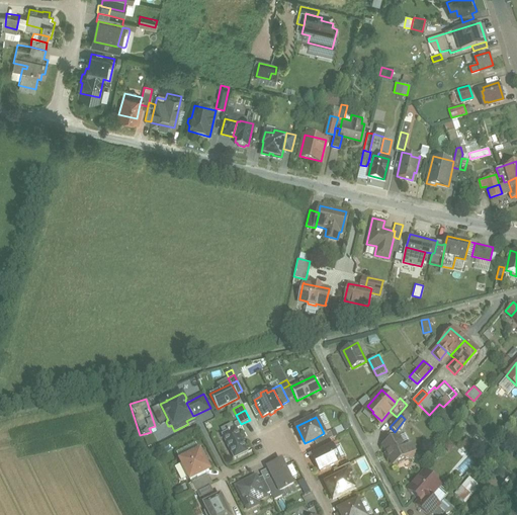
[(236,427),(230,430),(229,430),(228,430),(228,431),(222,434),(234,458),(248,451),(236,427)]
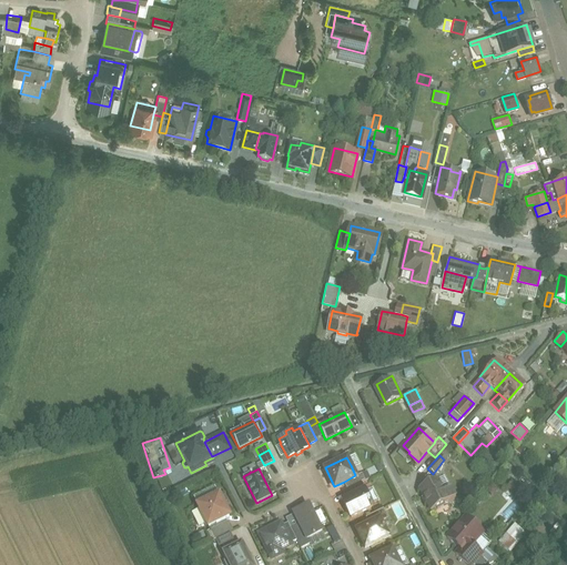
[(355,475),(344,482),(347,487),(361,481),(365,478),(362,472),(356,474),(357,475),(355,475)]
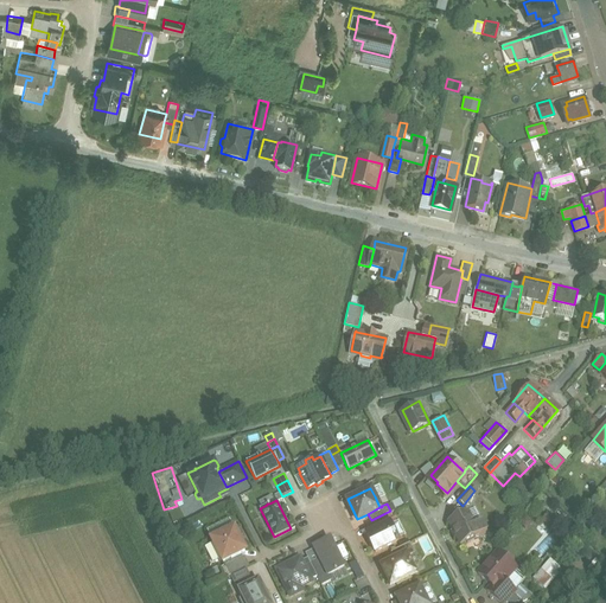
[(474,524),(467,510),(448,519),(460,543),(485,530),(480,521),(474,524)]
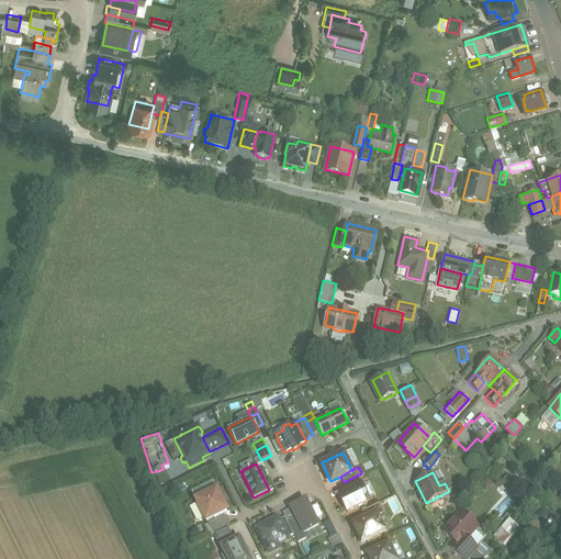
[(513,481),(506,473),(501,479),(507,487),(513,481)]
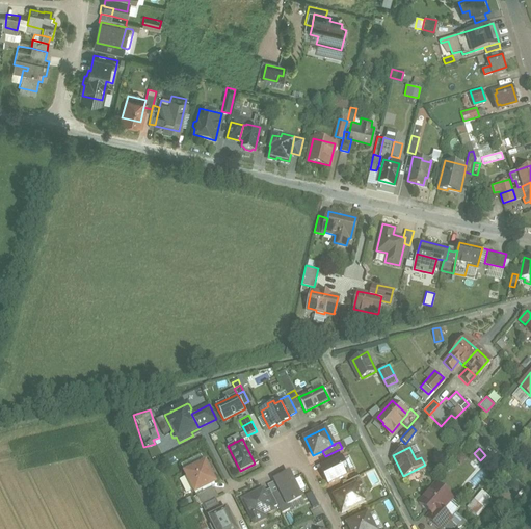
[(325,456),(321,458),(324,466),(341,457),(338,450),(325,456)]
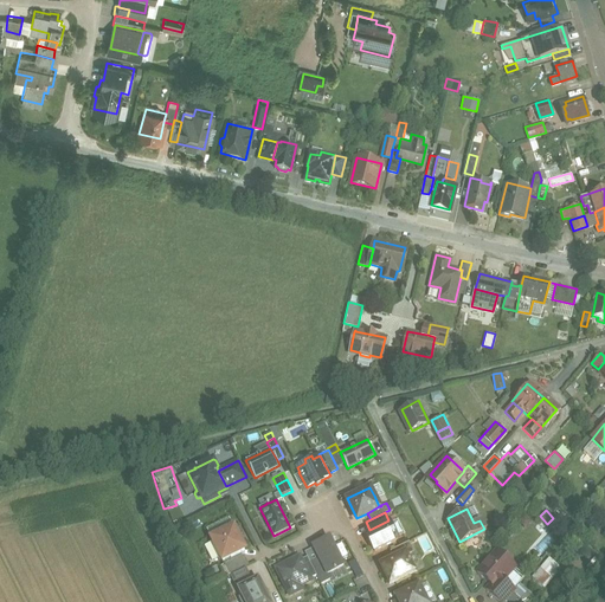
[(525,515),(519,518),(523,526),(529,522),(525,515)]
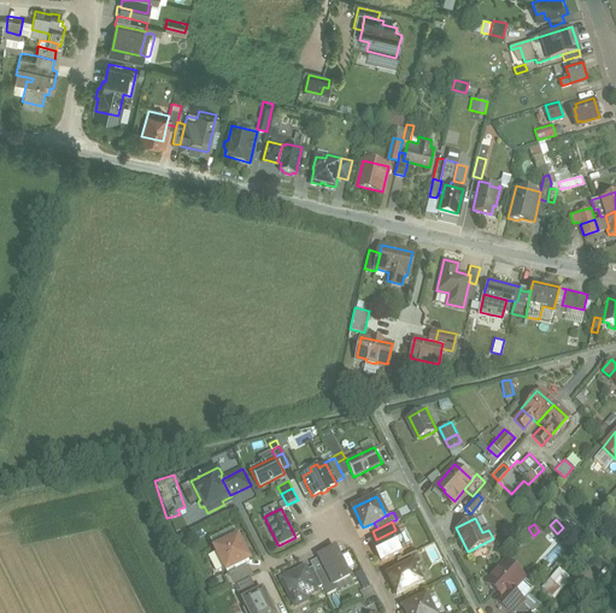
[(376,540),(373,542),(381,560),(405,548),(396,530),(376,540)]
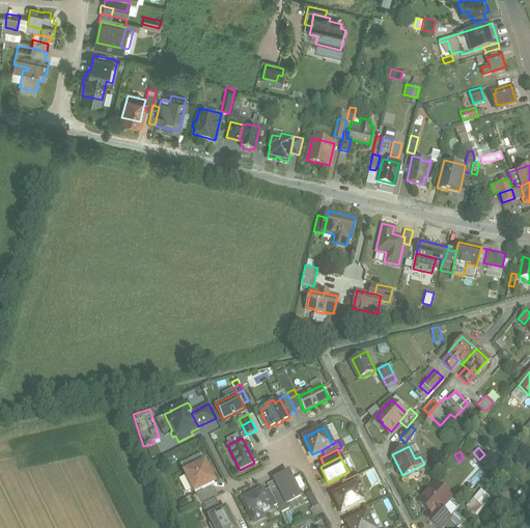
[(204,462),(185,472),(187,476),(186,476),(191,488),(193,487),(195,491),(212,482),(214,481),(204,462)]
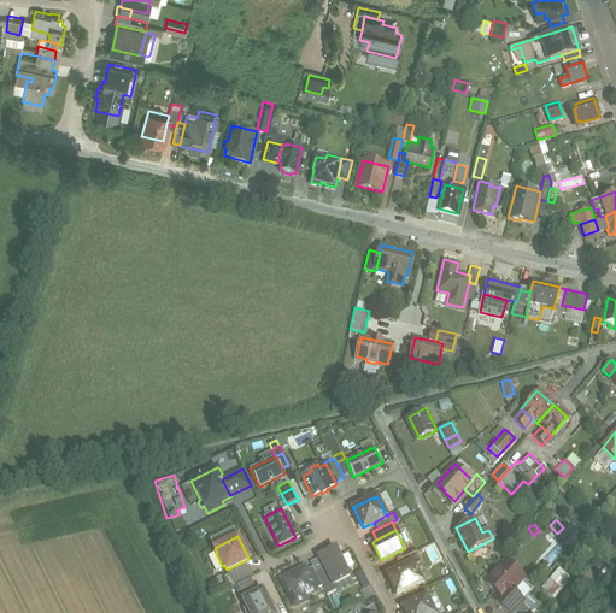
[(348,577),(334,548),(318,555),(324,567),(333,584),(334,584),(348,577)]
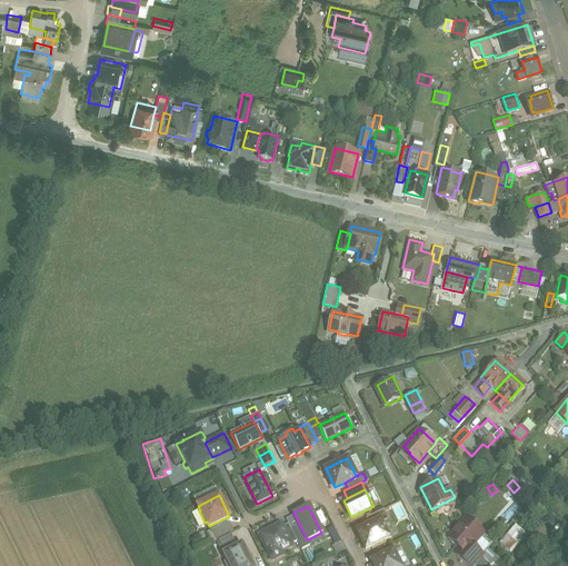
[(384,508),(366,517),(369,524),(380,518),(381,522),(389,517),(384,508)]
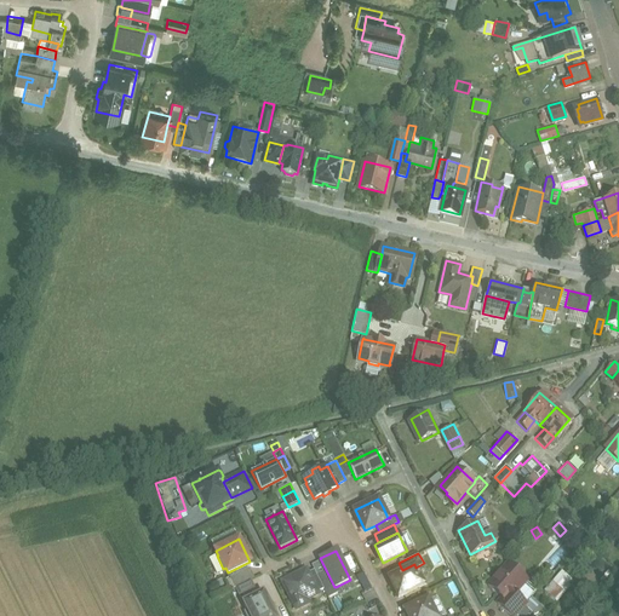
[(247,563),(228,573),(229,577),(238,574),(242,583),(251,579),(254,577),(247,563)]
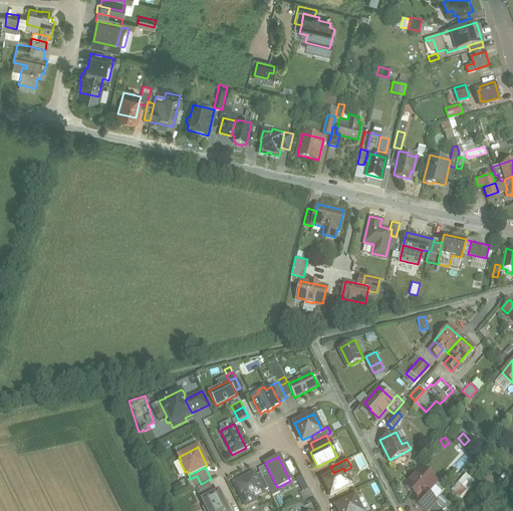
[(333,473),(322,479),(330,494),(351,484),(344,471),(343,468),(333,473)]
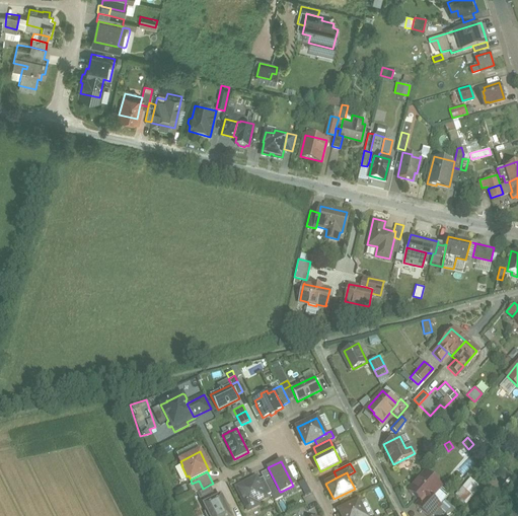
[(439,486),(424,472),(409,490),(420,500),(416,504),(420,508),(431,496),(439,486)]
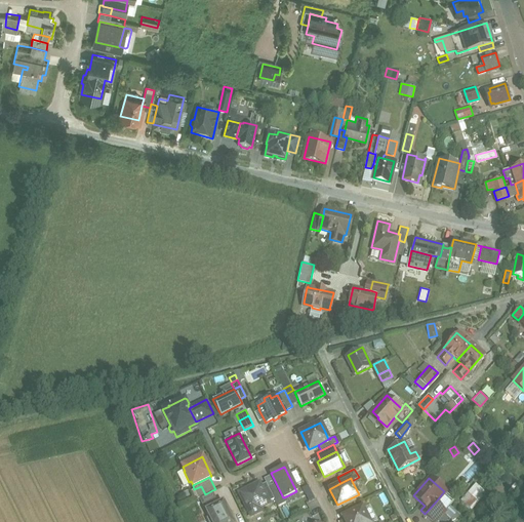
[(269,487),(266,482),(260,485),(268,502),(274,498),(269,487)]
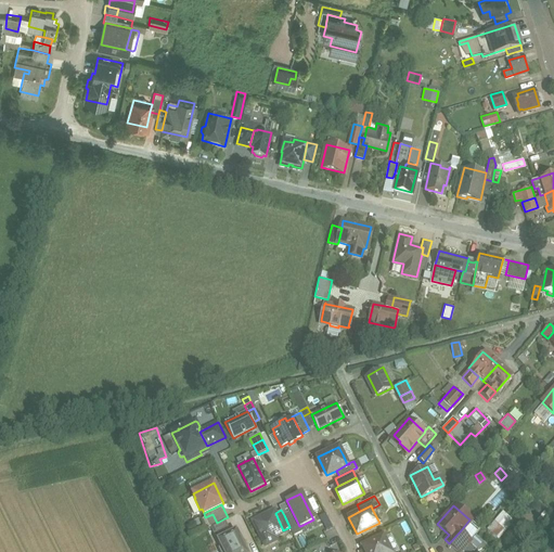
[(511,518),(501,510),(487,528),(495,536),(511,518)]
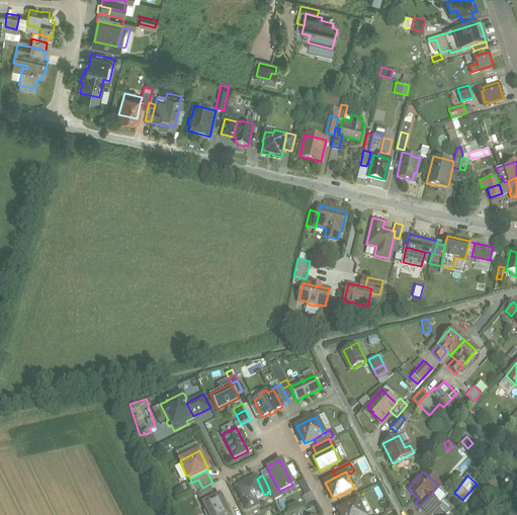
[(255,477),(237,486),(248,509),(257,504),(256,501),(265,496),(264,495),(257,479),(255,477)]
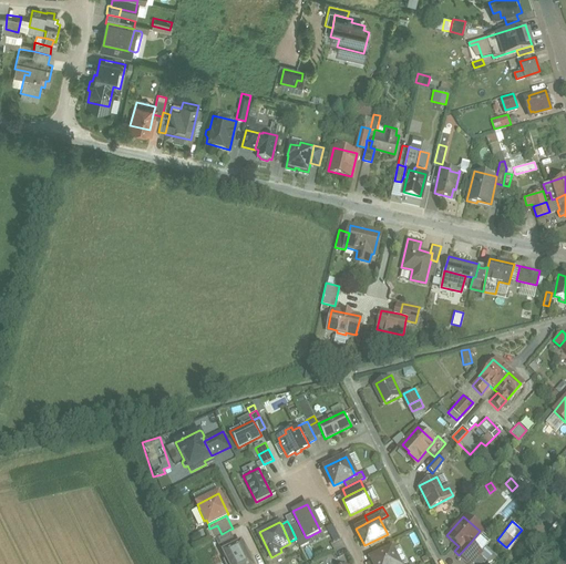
[(306,537),(298,522),(290,526),(296,539),(299,546),(309,542),(307,537),(306,537)]
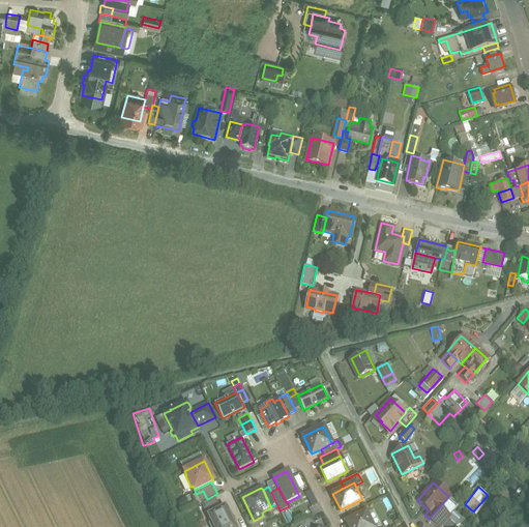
[(310,489),(304,491),(311,504),(316,502),(310,489)]
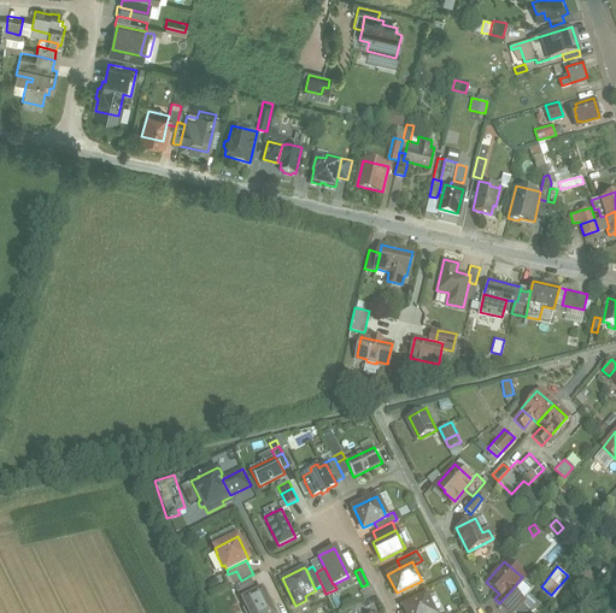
[(236,571),(228,575),(233,584),(234,584),(241,581),(236,571)]
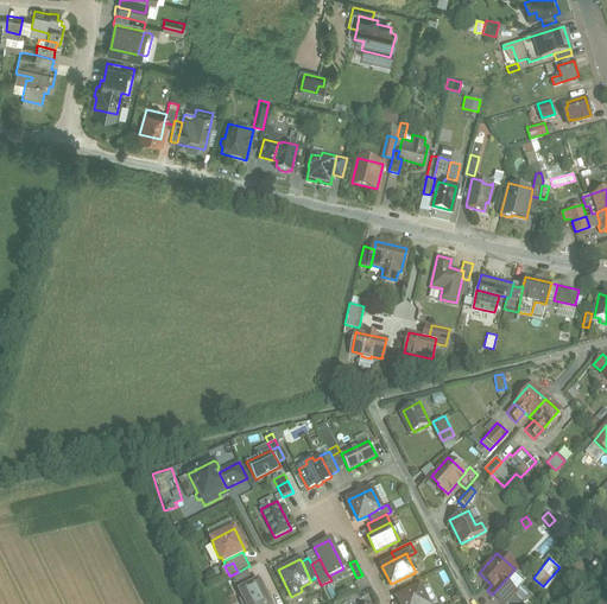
[(238,572),(231,576),(235,584),(250,577),(246,567),(238,572)]
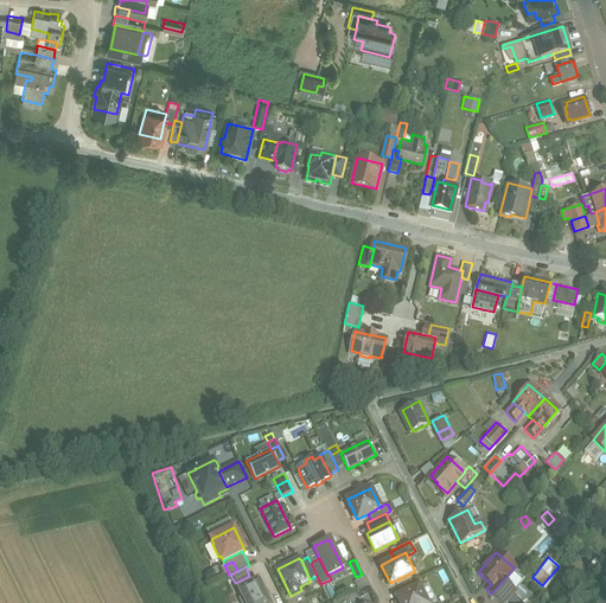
[(259,578),(237,589),(242,597),(241,597),(238,598),(241,602),(269,602),(268,598),(262,588),(259,578)]
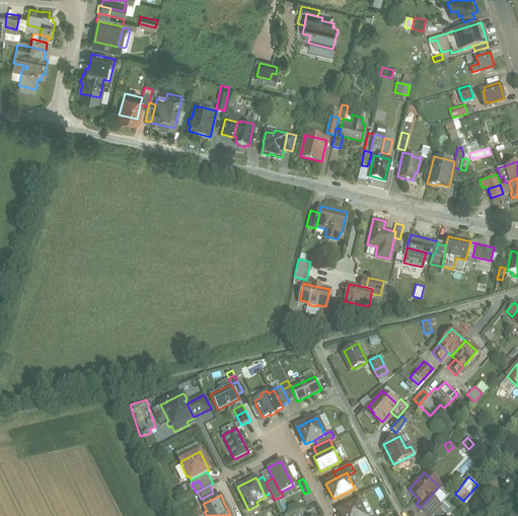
[(431,496),(420,508),(429,515),(438,507),(440,504),(431,496)]
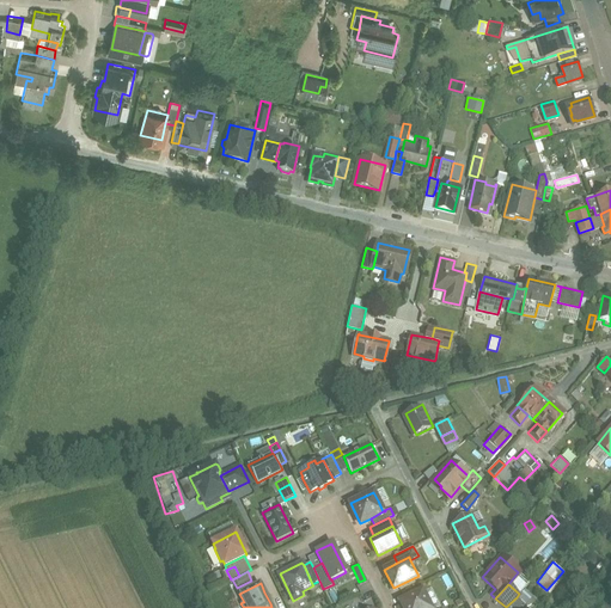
[(519,594),(517,597),(524,603),(532,594),(525,588),(519,594)]
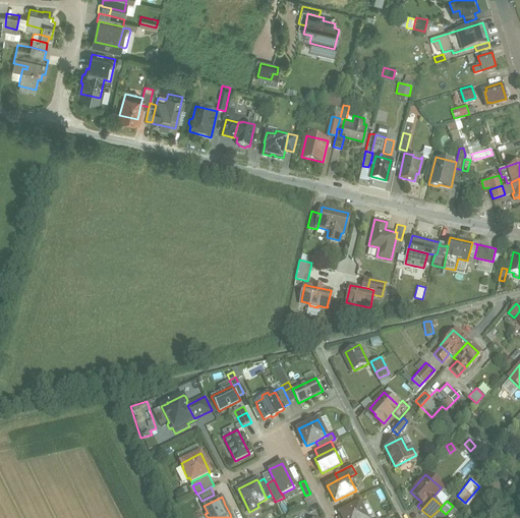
[(366,517),(359,503),(340,512),(343,517),(366,517)]
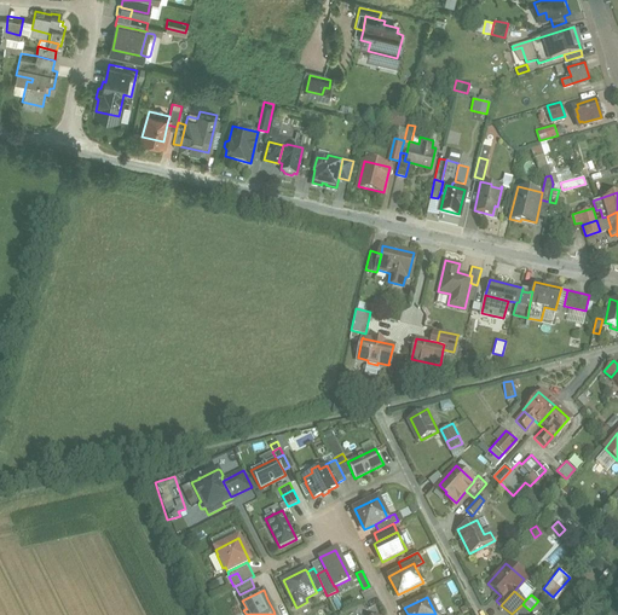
[(363,601),(340,611),(341,614),(358,614),(359,614),(375,614),(380,613),(376,603),(367,607),(363,601)]
